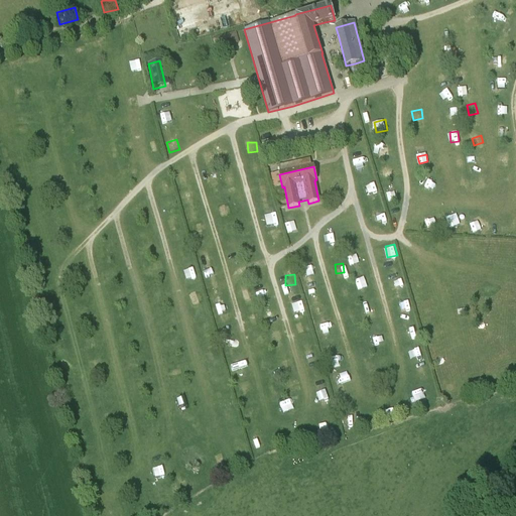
[(390,279),(391,290),(407,287),(405,277),(390,279)]
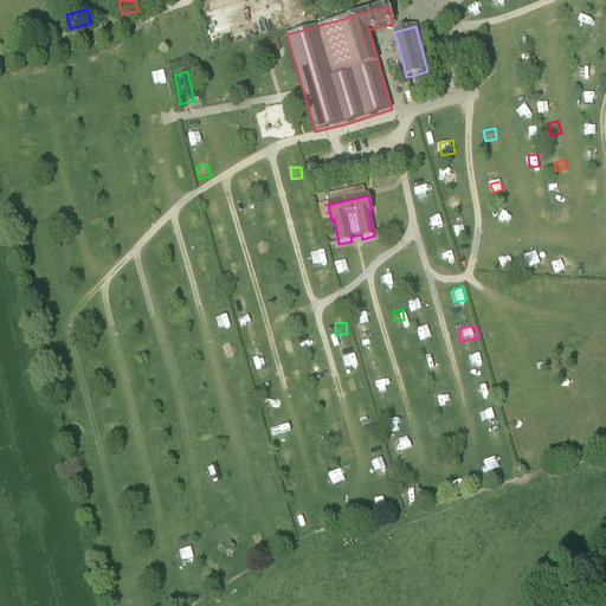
[(362,339),(372,336),(371,328),(361,330),(362,339)]
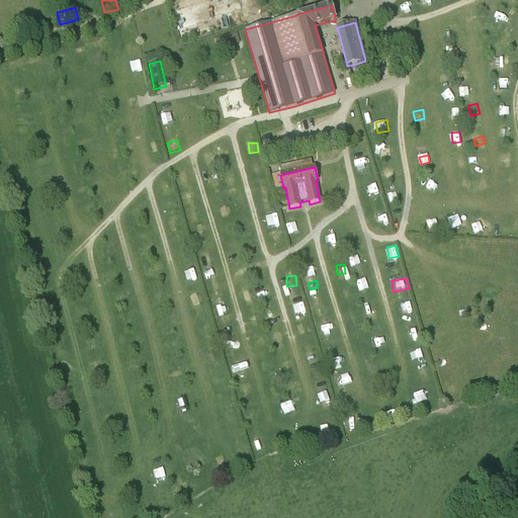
[(346,291),(348,300),(357,298),(354,289),(346,291)]
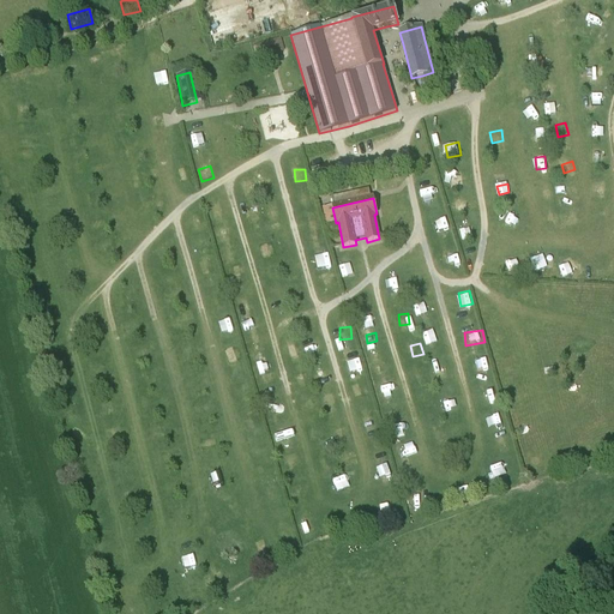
[(323,347),(313,347),(314,359),(324,357),(323,347)]
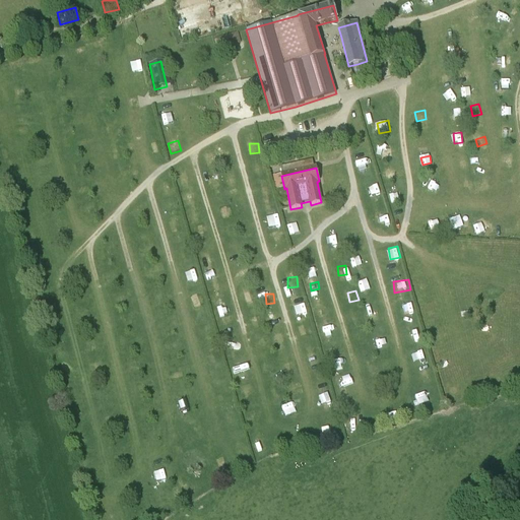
[(214,306),(222,304),(221,296),(212,298),(214,306)]
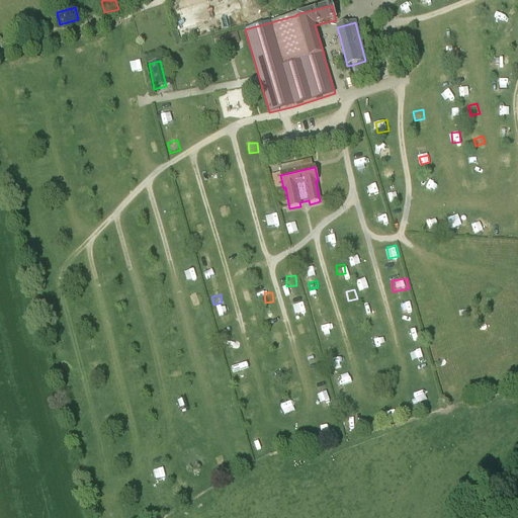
[(291,297),(293,308),(304,306),(301,295),(291,297)]
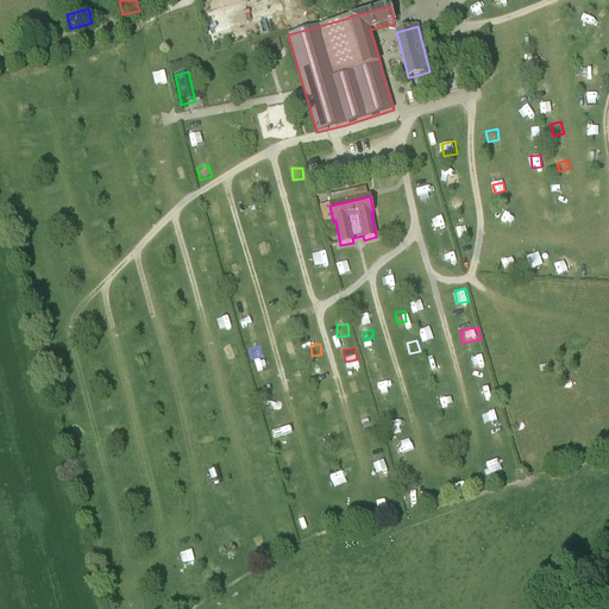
[(473,365),(484,363),(482,353),(471,357),(473,365)]
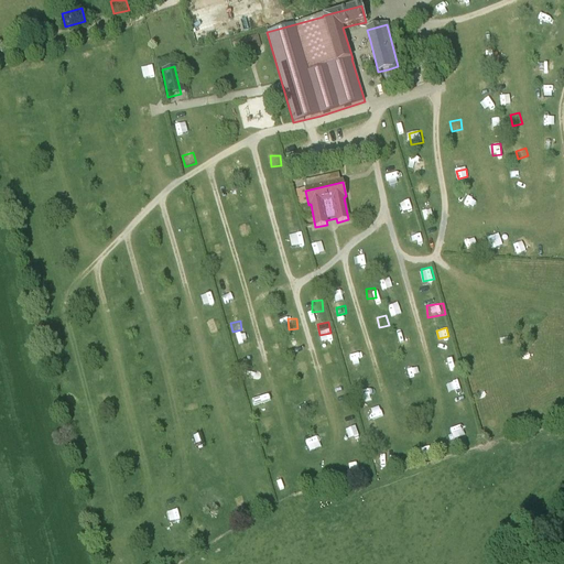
[(407,337),(398,339),(400,348),(409,345),(407,337)]
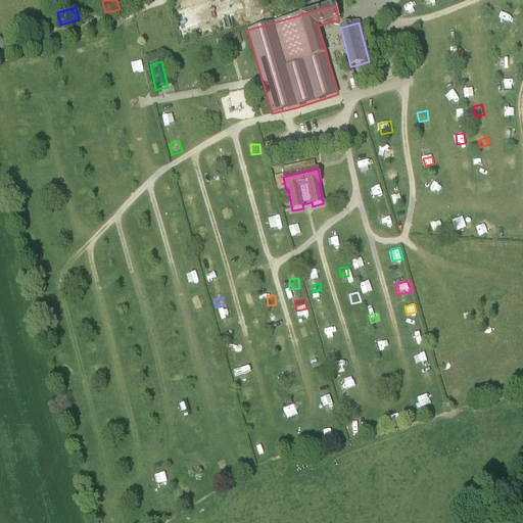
[(265,317),(255,318),(257,327),(267,326),(265,317)]
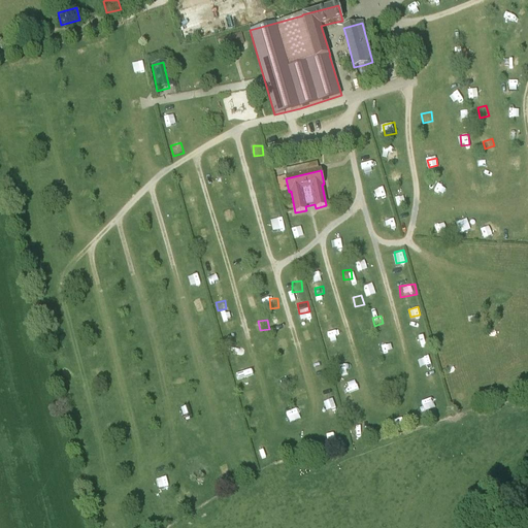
[(286,322),(275,324),(276,333),(287,332),(286,322)]
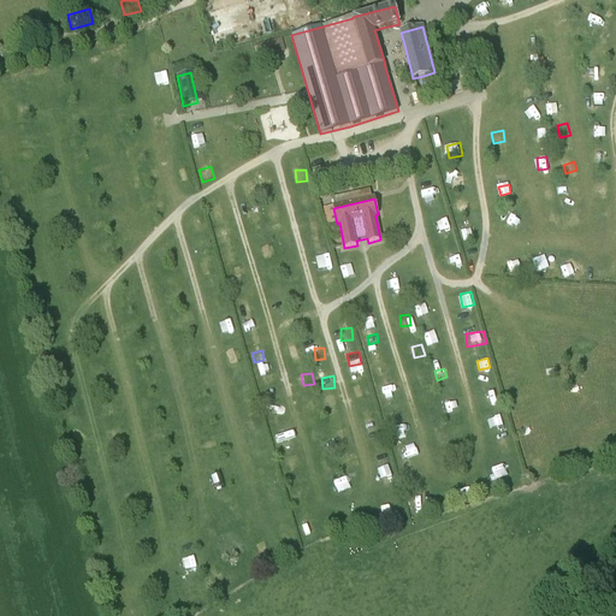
[(383,402),(394,400),(391,388),(380,390),(383,402)]
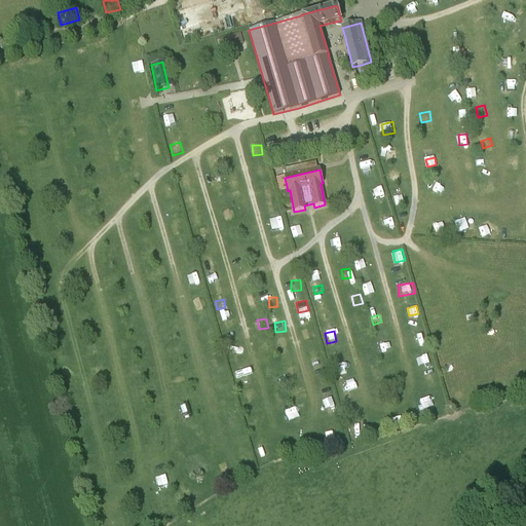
[(282,360),(292,359),(292,348),(282,348),(282,360)]
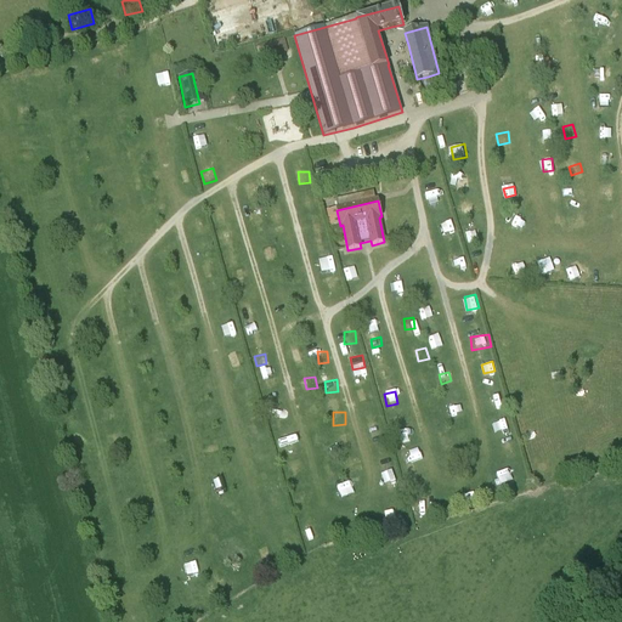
[(374,437),(384,435),(383,427),(373,428),(374,437)]
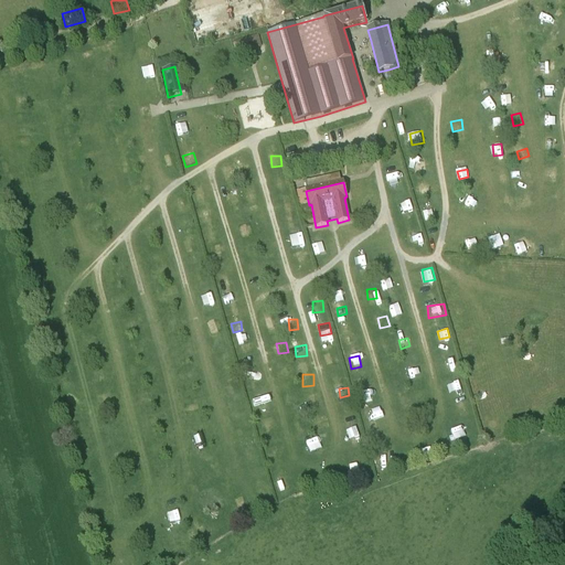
[(319,396),(307,400),(310,409),(322,406),(319,396)]
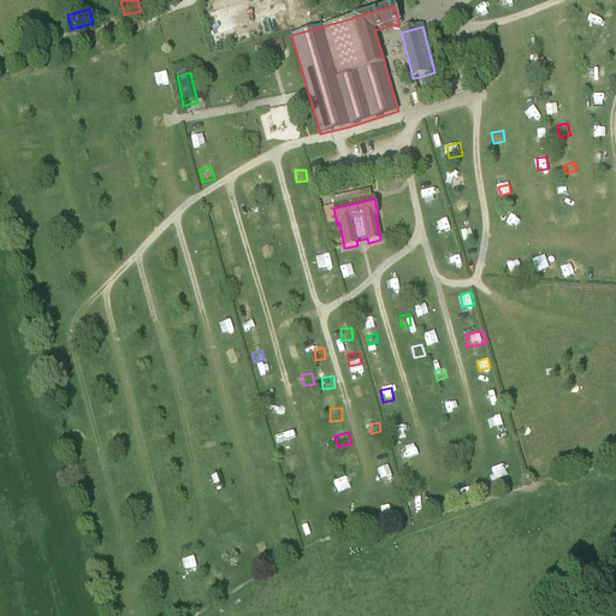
[(329,434),(315,438),(318,446),(331,443),(329,434)]
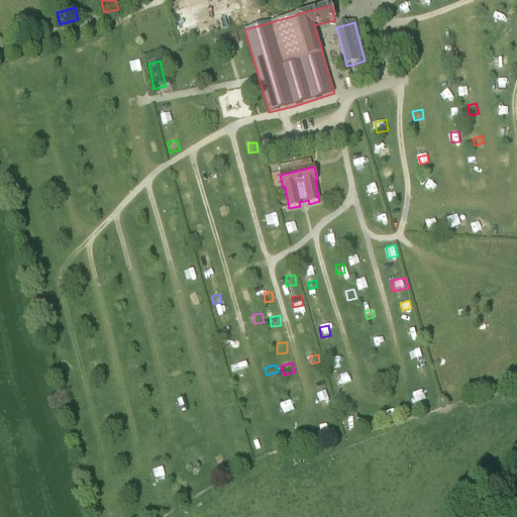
[(338,390),(338,399),(346,398),(346,389),(338,390)]
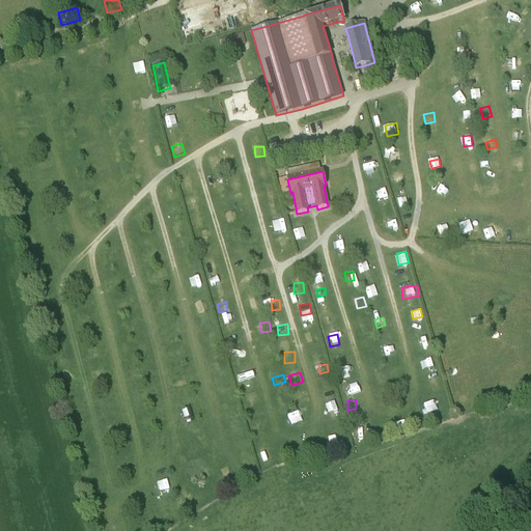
[(148,524),(158,521),(155,511),(145,515),(148,524)]
